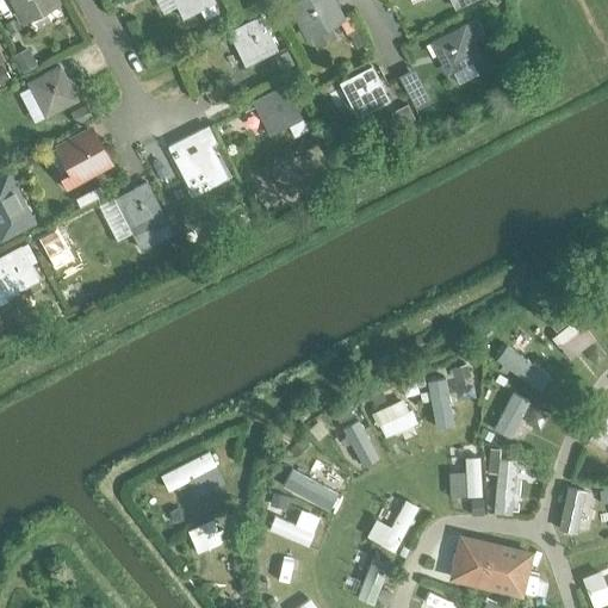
[(29,19),(57,5),(55,0),(12,0),(14,4),(19,0),(29,19)]
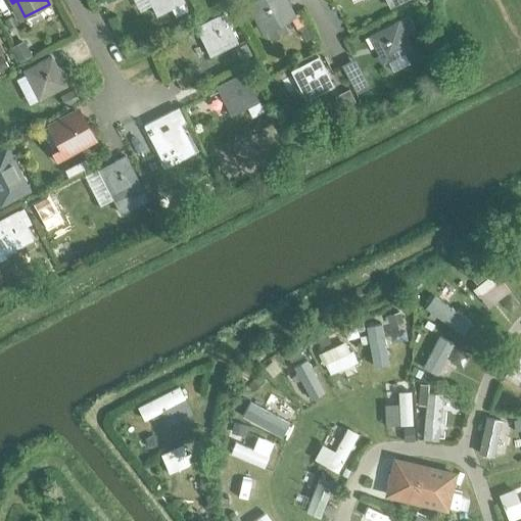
[(148,0),(158,17),(185,4),(183,0),(148,0)]
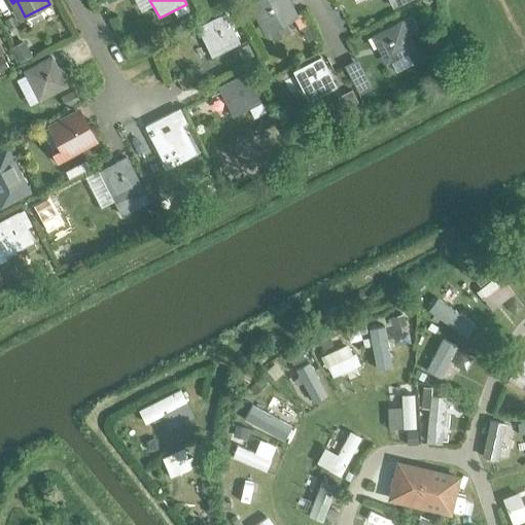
[(272,32),(296,20),(286,0),(266,0),(252,7),(257,18),(263,14),(272,32)]
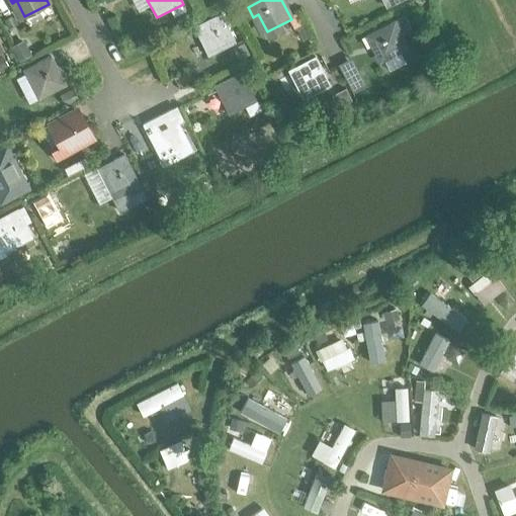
[(382,0),(388,9),(406,0),(364,0),(365,1),(367,0),(382,0)]
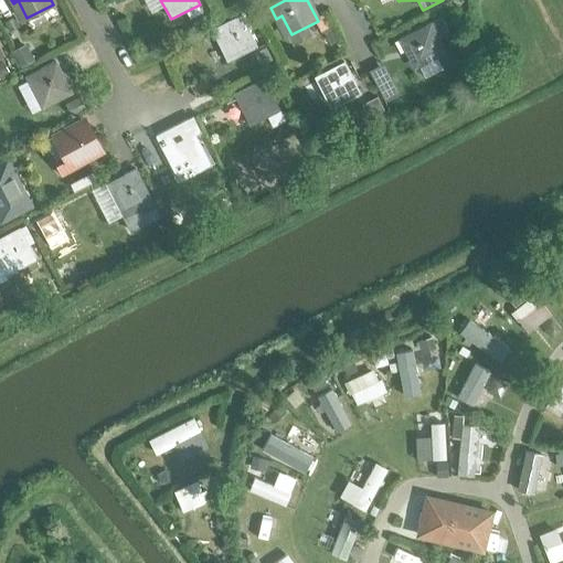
[(214,36),(229,64),(257,50),(242,19),(231,24),(232,28),(214,36)]
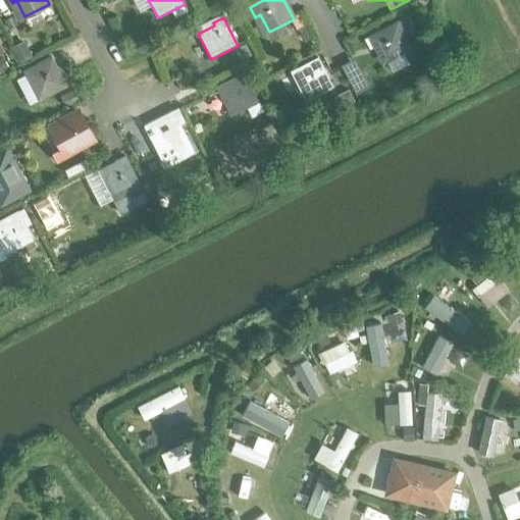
[(387,63),(412,51),(404,37),(415,31),(409,18),(369,40),(374,50),(379,47),(387,63)]
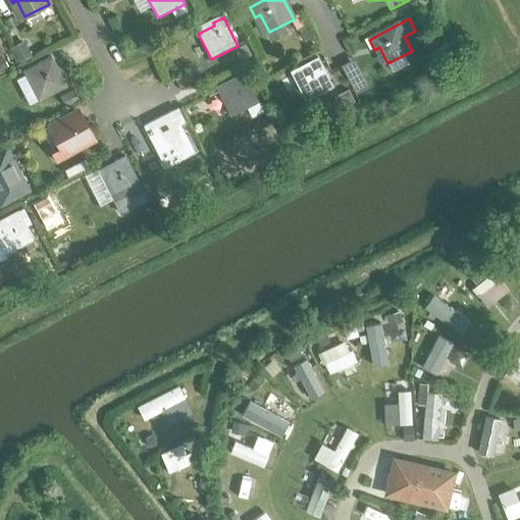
[(28,76),(40,101),(66,88),(52,59),(41,64),(43,68),(28,76)]
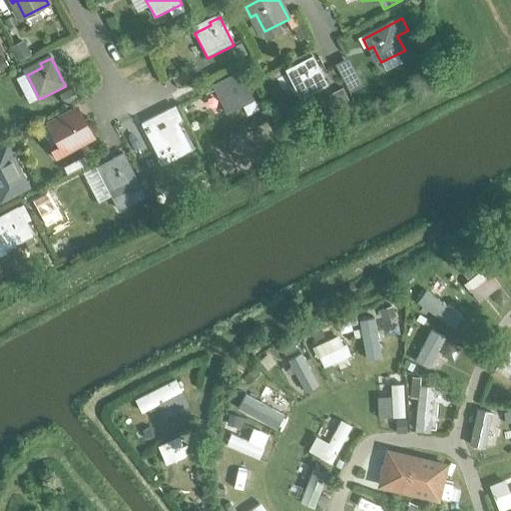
[(288,76),(301,100),(327,87),(313,59),(302,64),(304,68),(288,76)]
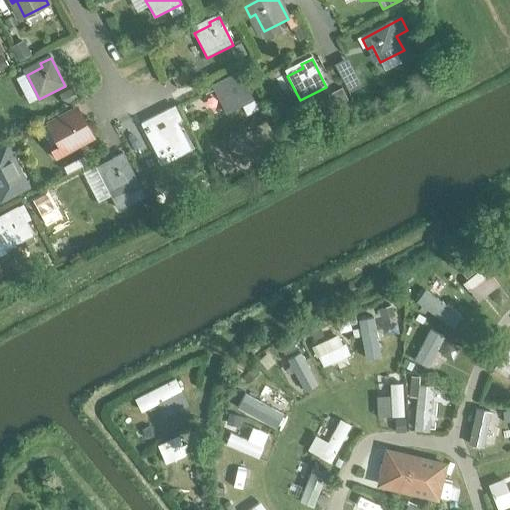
[(214,91),(227,115),(254,101),(239,73),(228,79),(230,83),(214,91)]
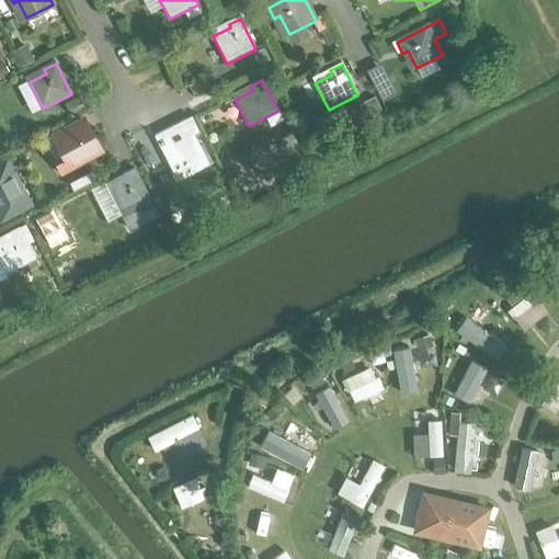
[(67,104),(72,116),(87,110),(80,98),(67,104)]
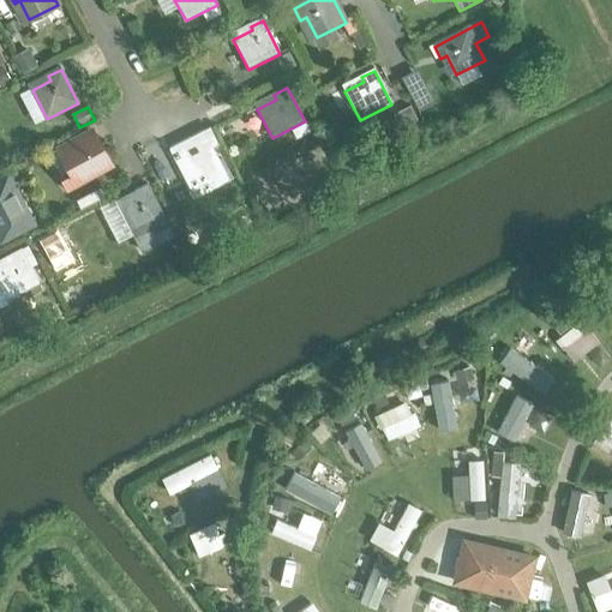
[(210,129),(171,149),(186,181),(205,172),(214,189),(229,181),(213,148),(219,145),(210,129)]
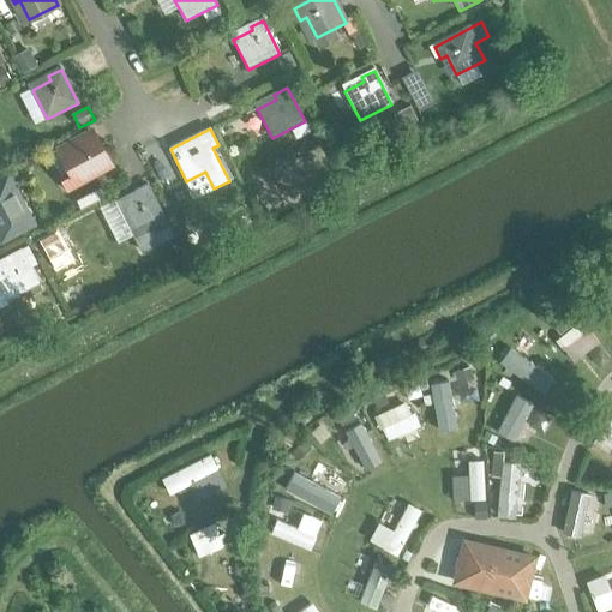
[(65,154),(79,183),(111,167),(94,133),(81,141),(83,145),(65,154)]
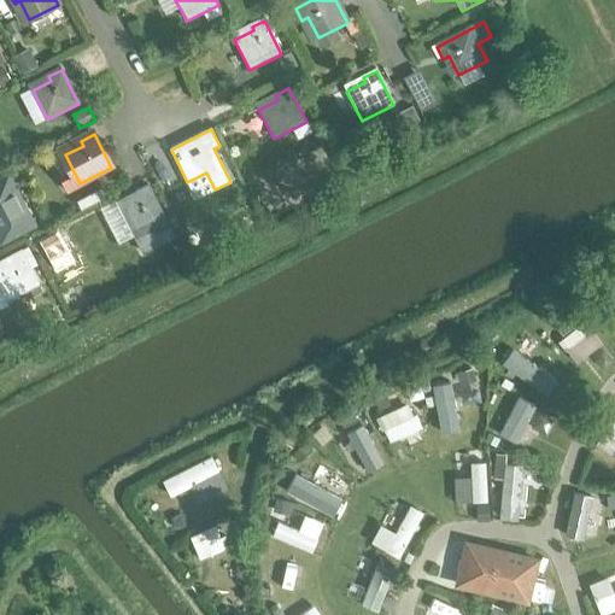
[(17,192),(23,188),(16,175),(10,179),(9,176),(0,181),(0,239),(3,242),(34,227),(17,192)]
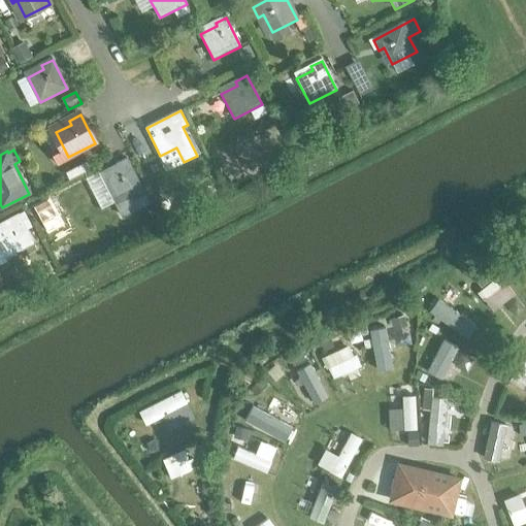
[(118,169),(102,177),(114,202),(123,219),(150,204),(141,189),(127,160),(116,165),(118,169)]
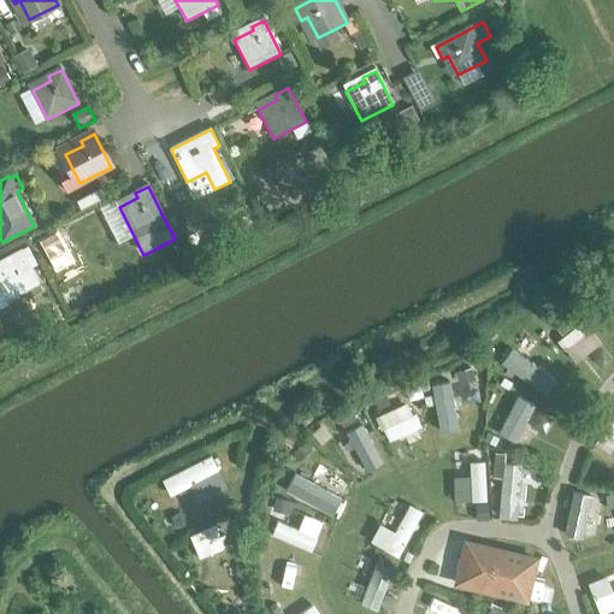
[(0,267),(0,289),(1,289),(7,302),(25,293),(28,297),(41,291),(39,285),(22,251),(10,257),(12,263),(0,267)]
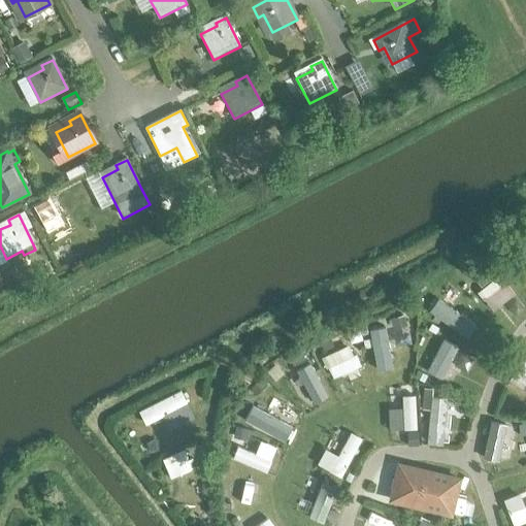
[(389,502),(453,518),(462,479),(398,463),(389,502)]
